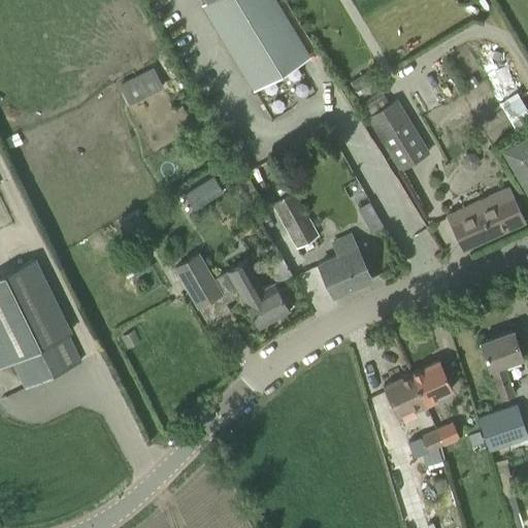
[(204,0),(205,1),(201,4),(253,90),(309,56),(275,0),(204,0)]
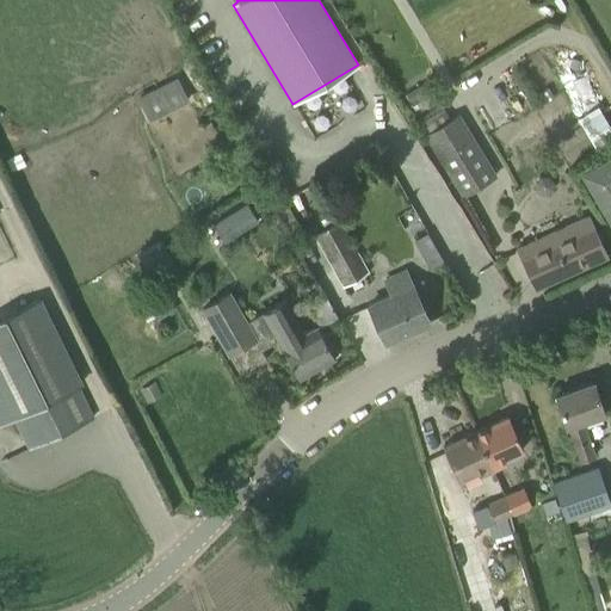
[(150,116),(185,99),(176,80),(141,97),(150,116)]
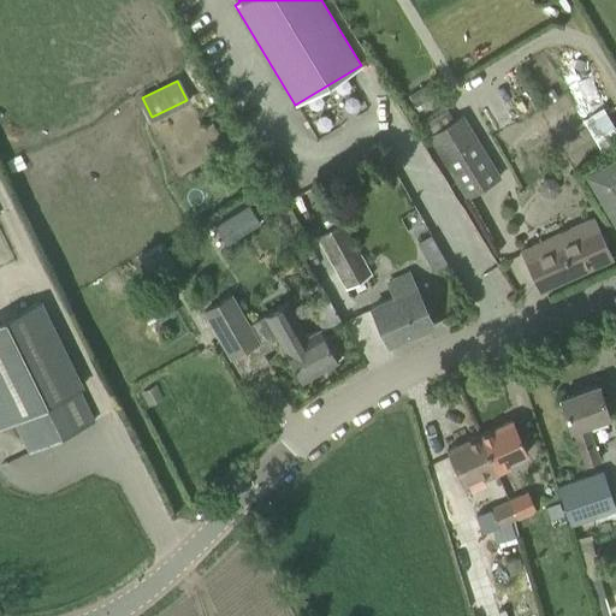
[(461,114),(452,119),(446,110),(422,124),(466,197),(498,177),(461,114)]
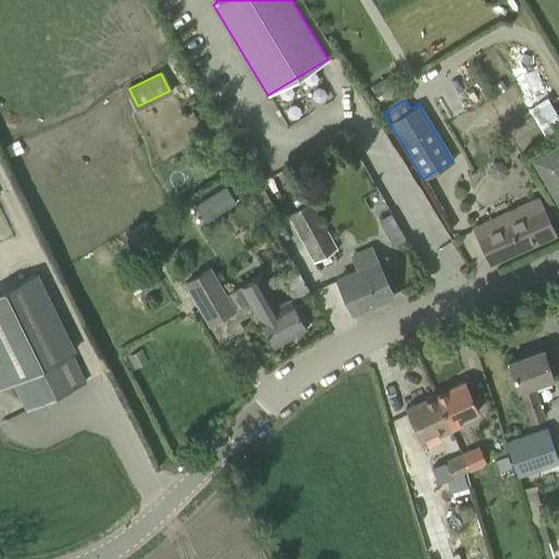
[(558,202),(558,141),(531,158),(557,204),(558,202)]
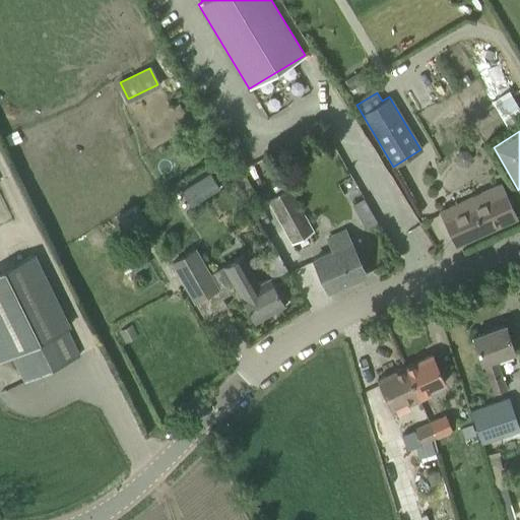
[(211,171),(182,187),(191,203),(219,186),(211,171)]
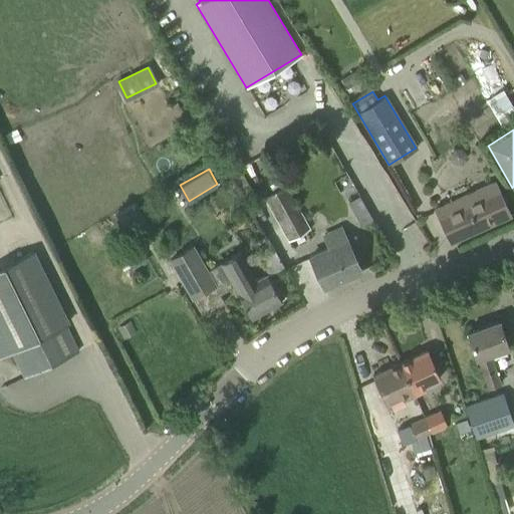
[(510,215),(495,182),(435,208),(442,223),(450,242),(510,215)]
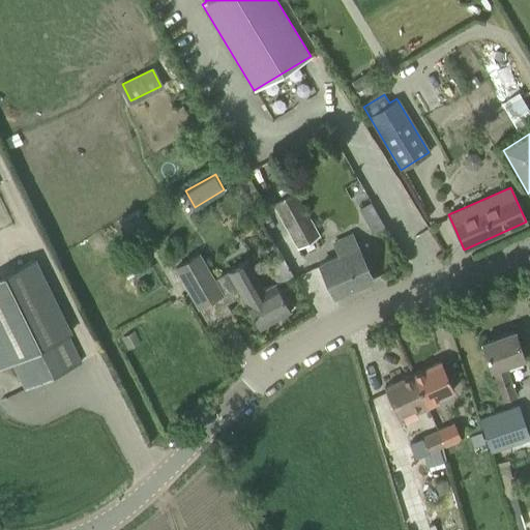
[(320,236),(294,192),(271,205),(297,248),(320,236)]
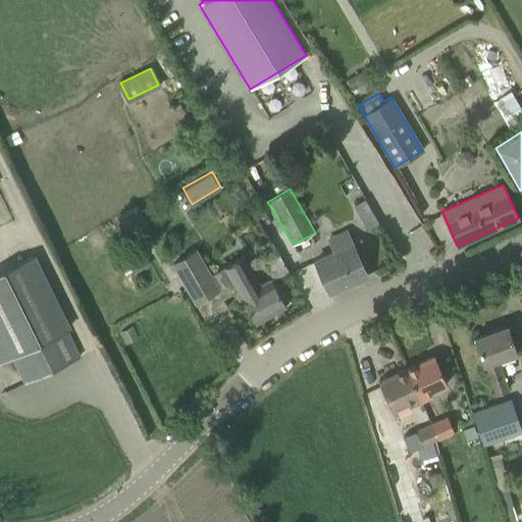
[(132,231),(148,223),(139,205),(121,214),(132,231)]
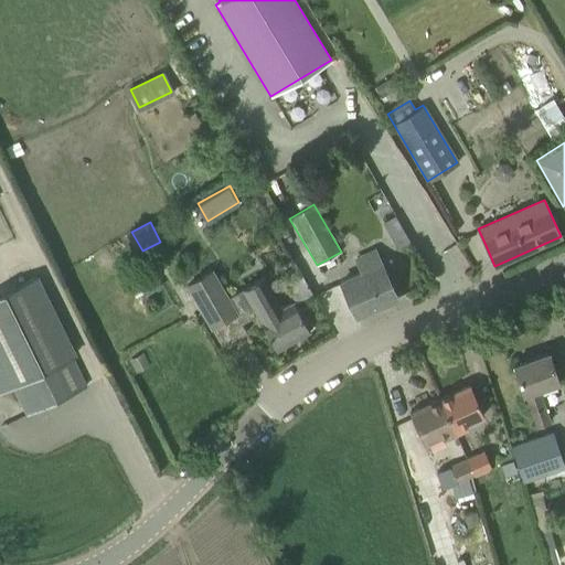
[(396,297),(386,276),(381,265),(341,285),(345,295),(355,315),(396,297)]
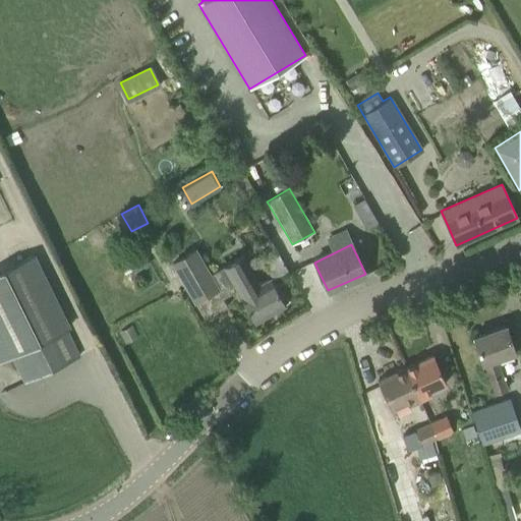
[(285,304),(275,287),(269,278),(257,285),(241,255),(222,266),(222,267),(208,275),(193,249),(172,262),(195,301),(215,289),(219,295),(233,286),(254,322),(285,304)]
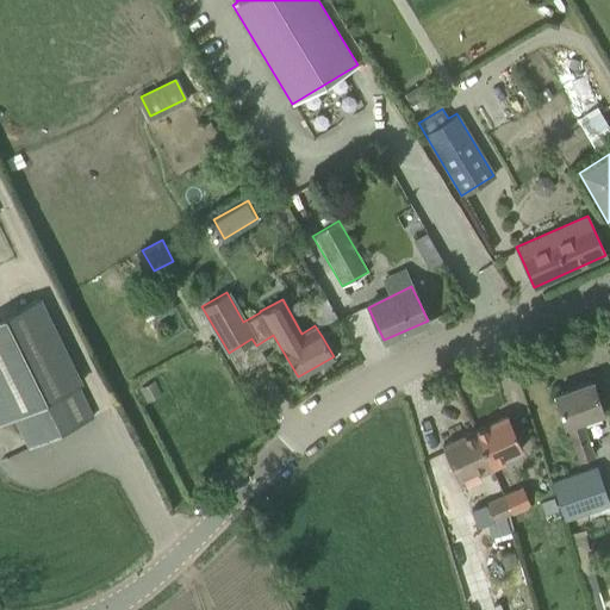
[(93,416),(82,396),(37,302),(0,318),(0,388),(18,427),(29,448),(93,416)]
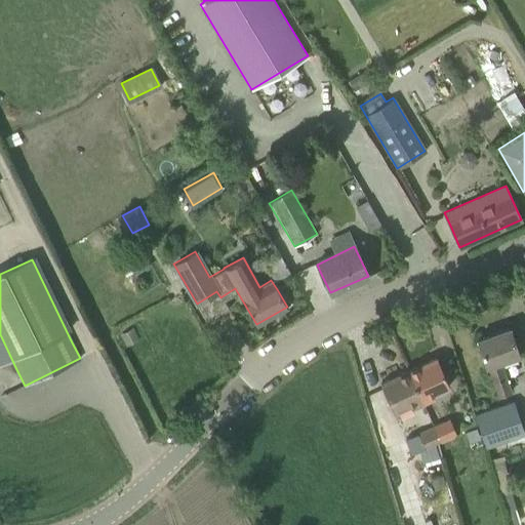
[(516,347),(509,327),(476,338),(483,358),(485,364),(486,364),(498,397),(510,393),(497,360),(518,353),(516,347)]
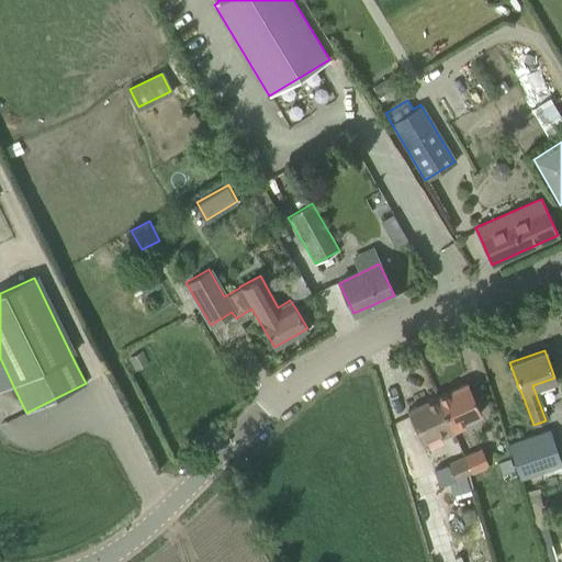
[(452,430),(464,425),(462,419),(480,412),(475,403),(467,383),(436,396),(452,430)]
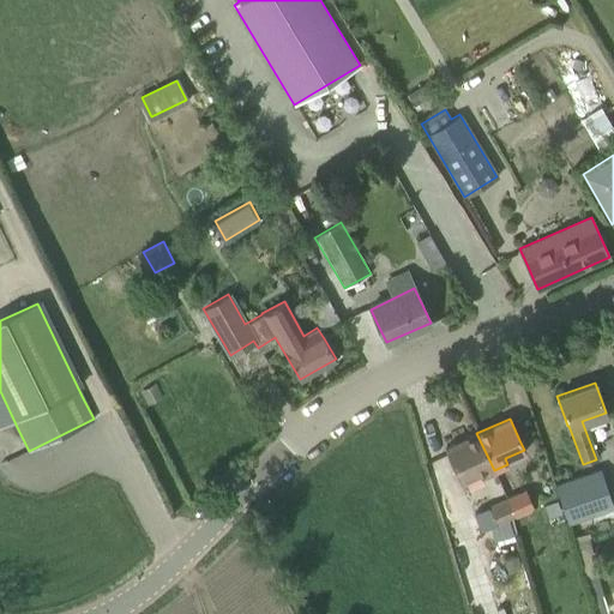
[(476,433),(444,449),(453,470),(458,479),(480,469),(482,475),(494,470),(476,433)]
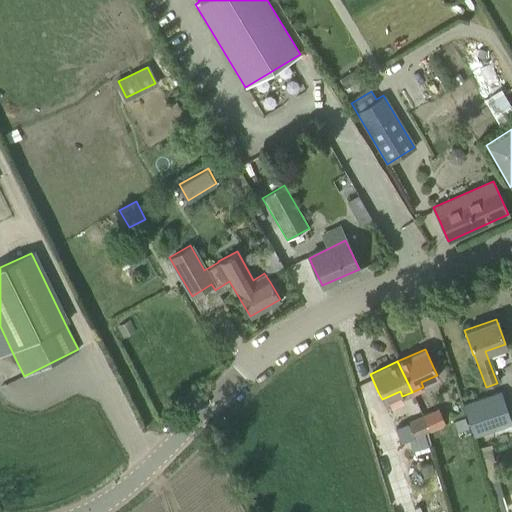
[(473,437),(504,426),(507,435),(511,433),(511,423),(511,424),(500,392),(462,405),(473,437)]
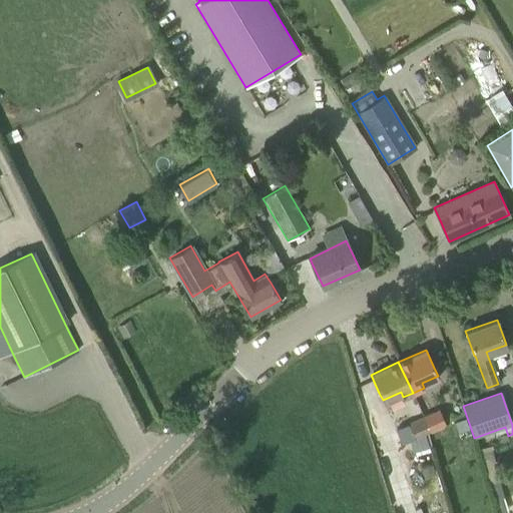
[(439,409),(423,416),(430,432),(446,425),(439,409)]
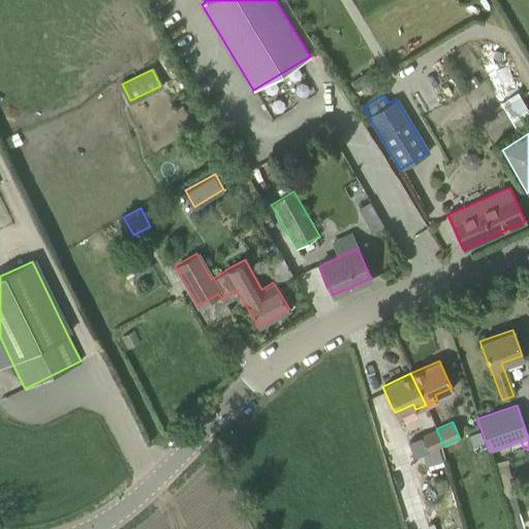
[(427,453),(443,445),(436,429),(421,436),(427,453)]
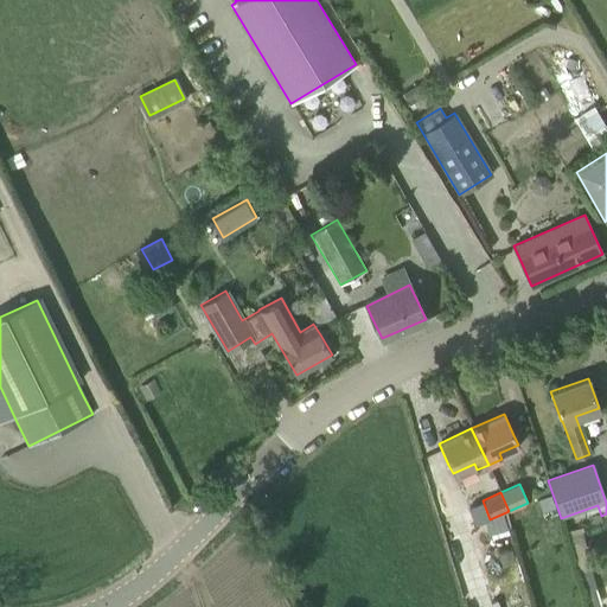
[(581,526),(564,531),(576,572),(589,567),(588,563),(590,562),(581,526)]
